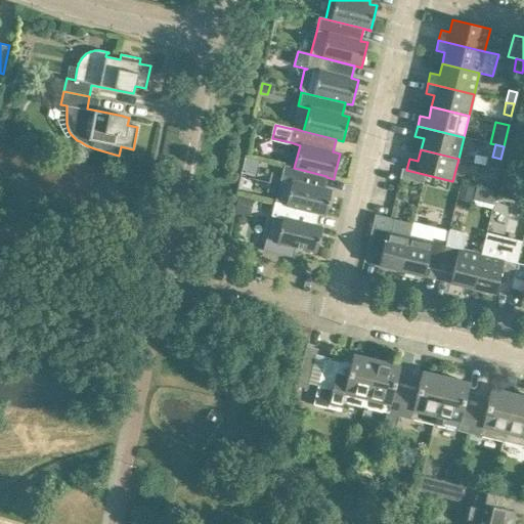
[(257,163),(247,161),(244,172),(250,173),(256,169),(257,163)]
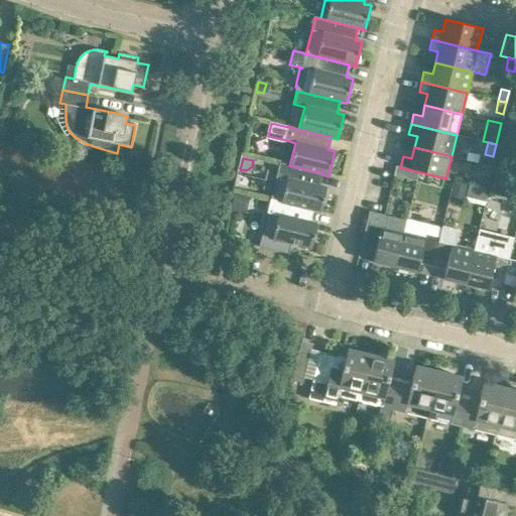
[(278,177),(273,200),(273,201),(312,210),(312,211),(319,213),(326,187),(318,185),(321,174),(321,173),(289,165),(279,162),(275,176),(278,177)]
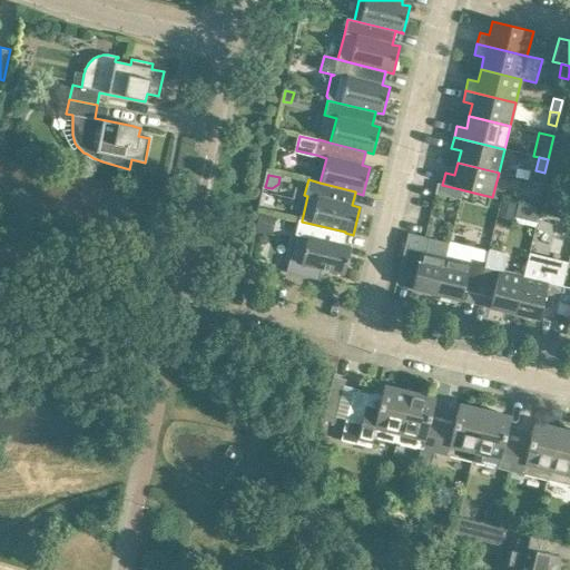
[(539,196),(542,183),(533,180),(530,194),(539,196)]
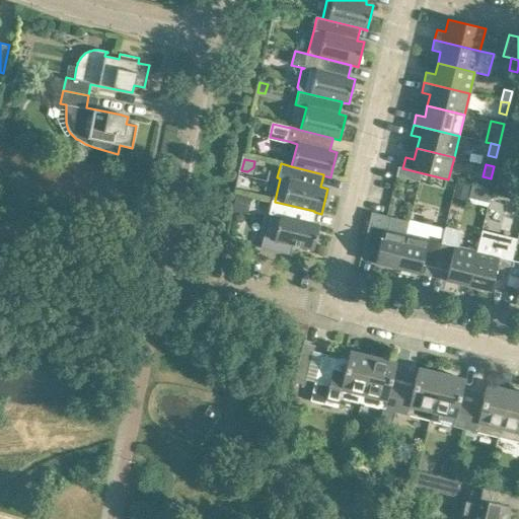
[(465,201),(469,187),(455,182),(452,198),(465,201)]
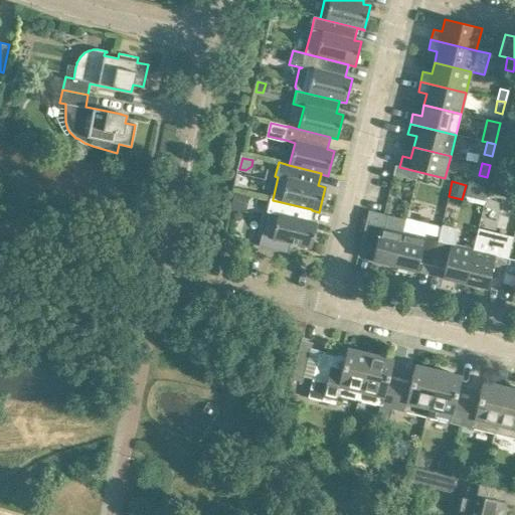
[(467,186),(465,197),(466,202),(482,206),(483,202),(485,194),(484,190),(467,186)]
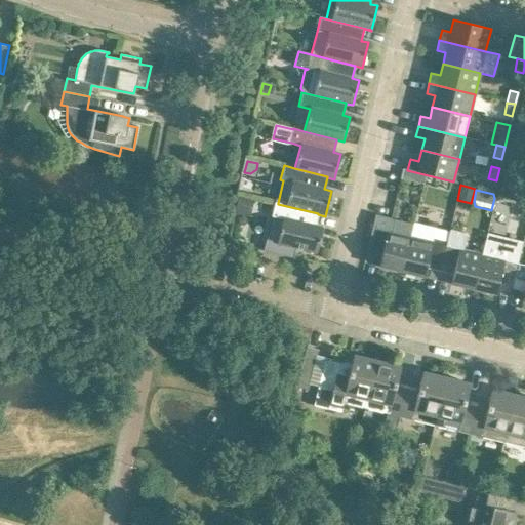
[(251,201),(239,198),(236,214),(248,216),(251,201)]
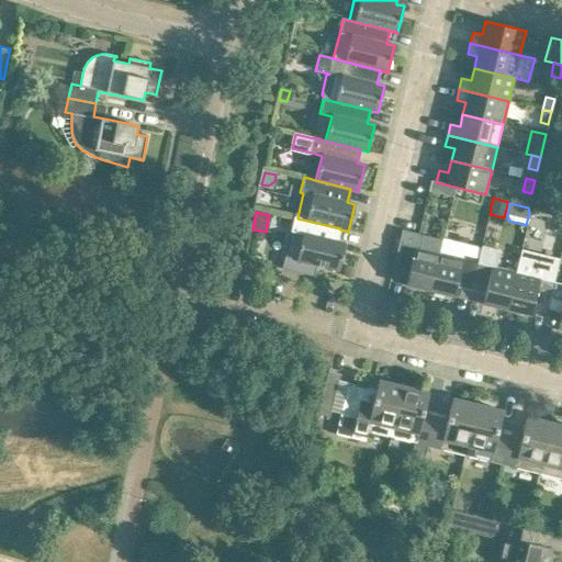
[(294,217),(284,256),(296,259),(293,271),(314,277),(316,266),(339,271),(346,244),(337,242),(340,229),(340,228),(298,218),(298,217),(294,216),(294,217)]
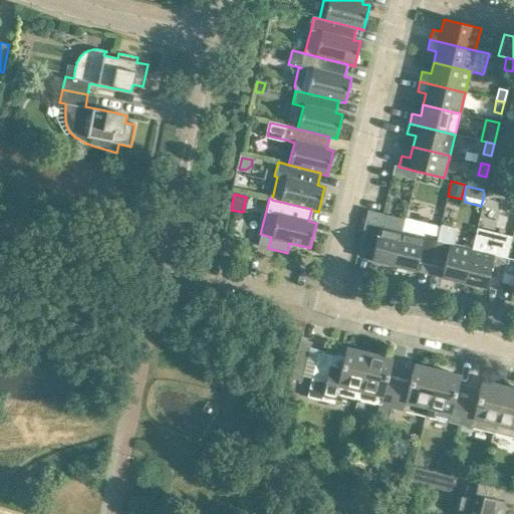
[(367,210),(358,248),(373,252),(371,261),(394,266),(404,224),(404,223),(381,218),(382,214),(367,210)]
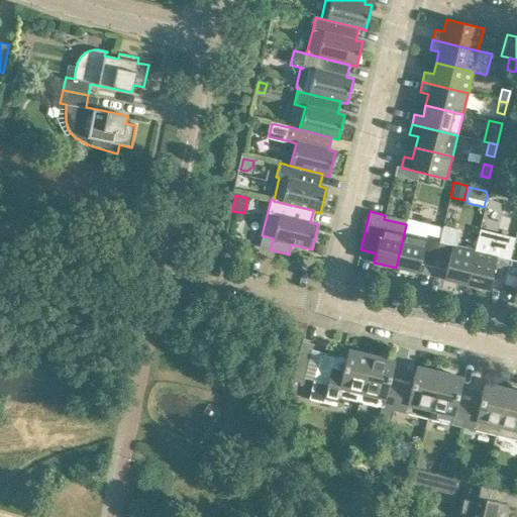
[(406,225),(396,268),(417,274),(420,264),(433,268),(439,241),(426,238),(429,228),(427,224),(407,219),(407,220),(406,224),(406,225)]
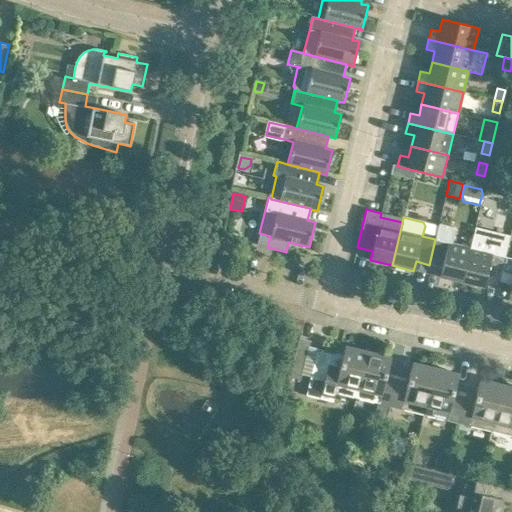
[(435,239),(429,265),(442,268),(440,277),(461,282),(470,248),(452,243),(455,228),(448,227),(440,225),(439,224),(438,226),(435,239)]
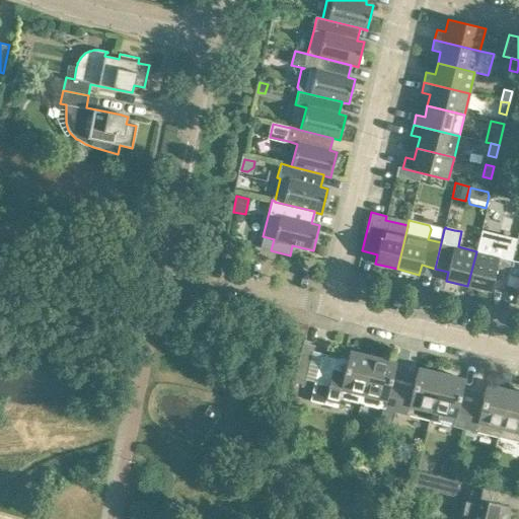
[(476,251),(467,286),(490,292),(493,282),(506,286),(512,261),(515,248),(510,246),(511,239),(498,235),(496,243),(479,239),(476,251)]
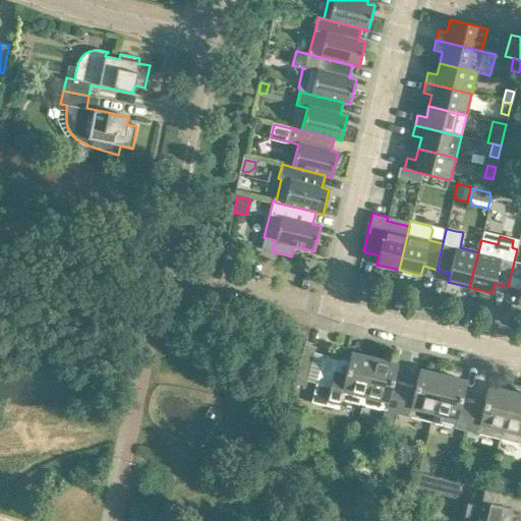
[(520,264),(514,262),(508,287),(520,290),(518,299),(520,299),(520,264)]
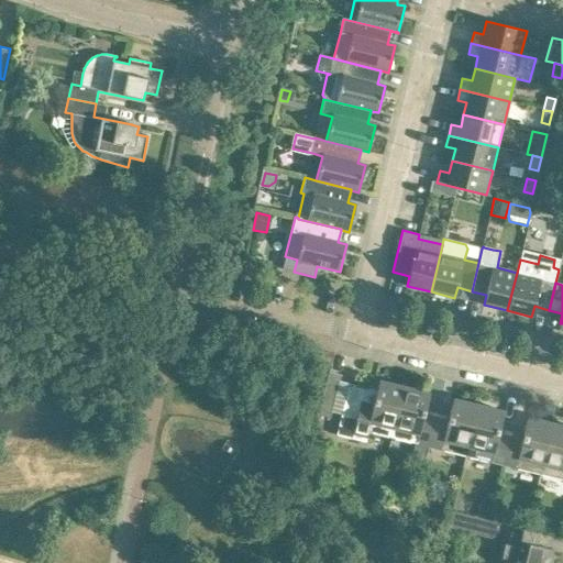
[(331,366),(333,354),(322,351),(321,353),(319,363),(331,366)]
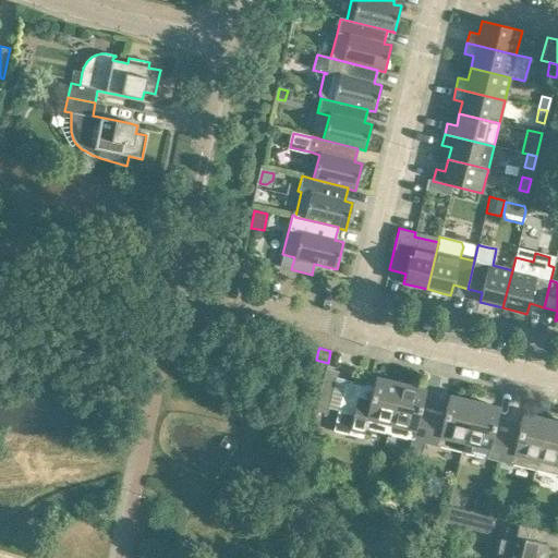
[(338,373),(326,370),(316,412),(328,414),(332,399),(337,379),(338,373)]
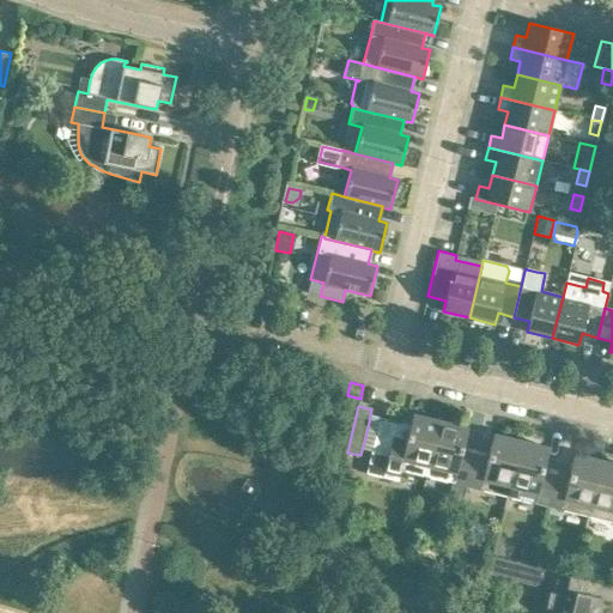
[(401,471),(426,477),(439,422),(413,414),(410,425),(380,418),(380,419),(375,441),(366,474),(399,481),(401,471)]
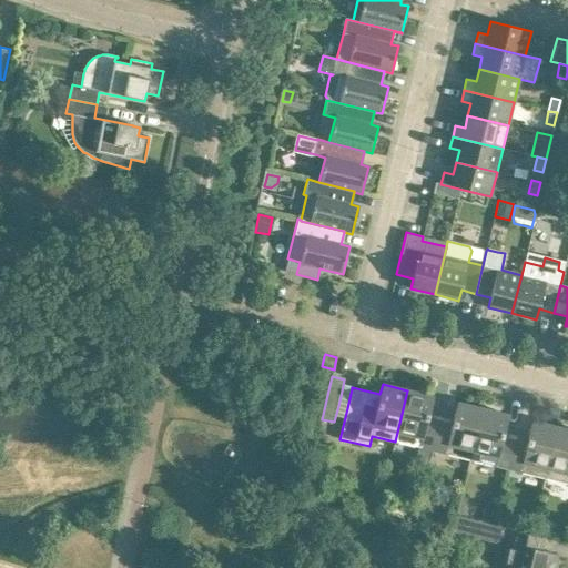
[(407,391),(395,442),(432,450),(439,422),(427,418),(428,414),(433,396),(407,391)]
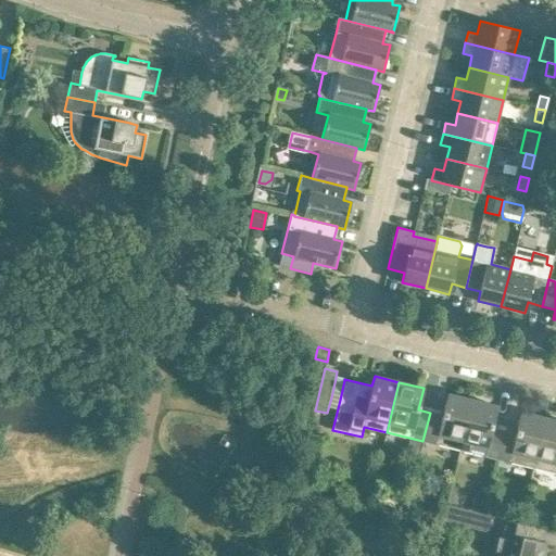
[(430,413),(422,441),(459,450),(472,400),(447,394),(443,412),(442,415),(430,413)]
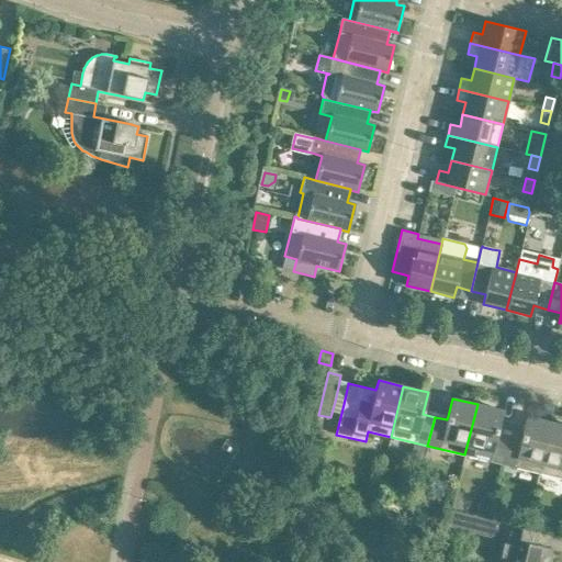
[(478,404),(464,454),(502,464),(509,435),(497,433),(498,428),(503,411),(478,404)]
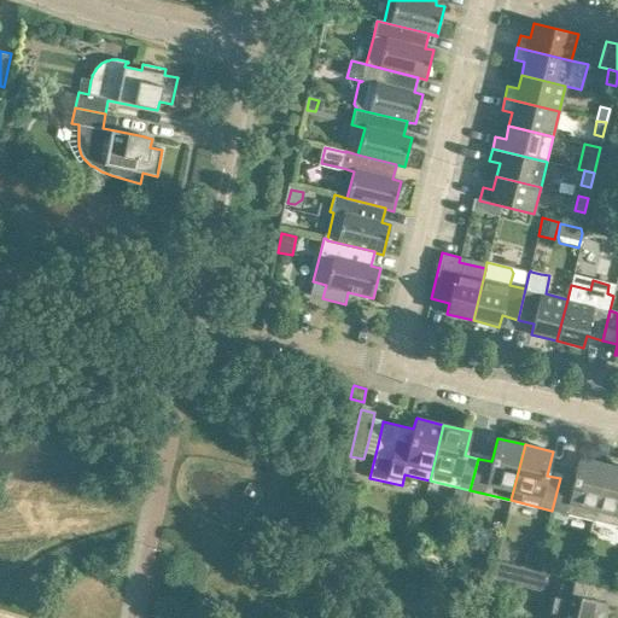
[(560,478),(552,511),(593,520),(606,465),(579,458),(575,477),(573,482),(560,478)]
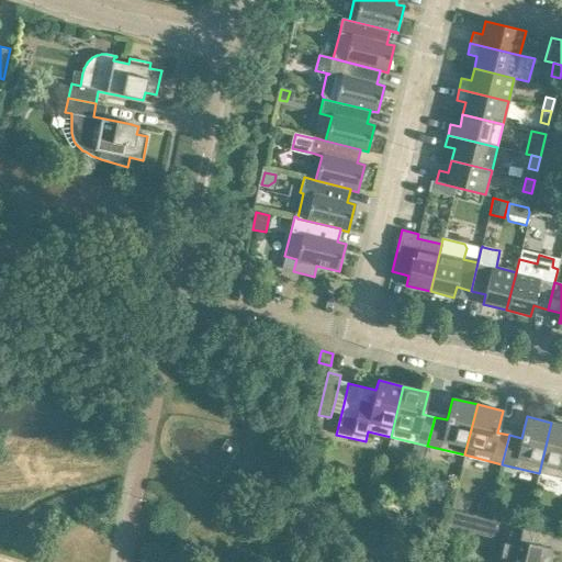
[(561,425),(551,423),(539,473),(561,479),(561,425)]
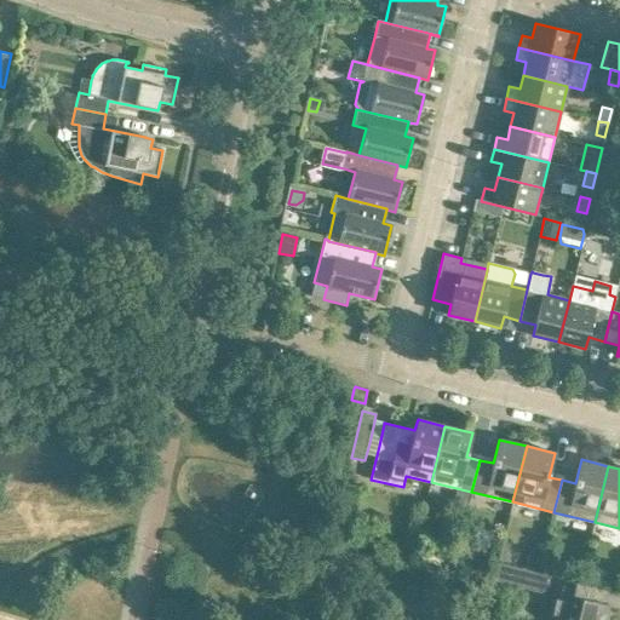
[(607,619),(610,606),(591,601),(595,587),(545,575),(540,591),(552,593),(545,619),(607,619)]
